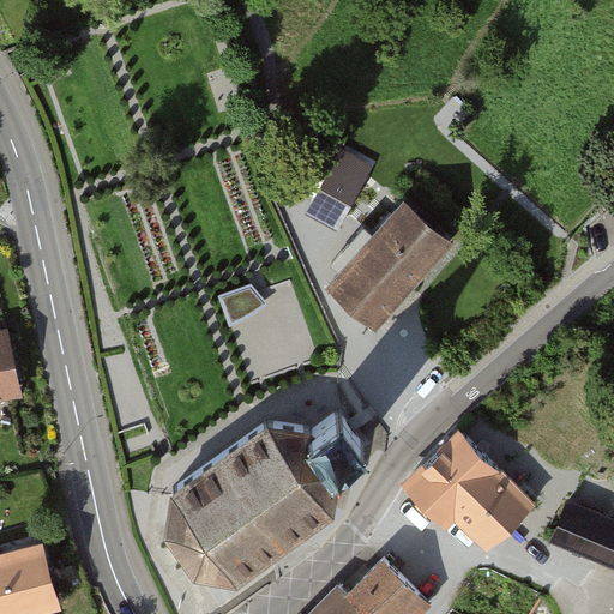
[(362,181),(333,167),(314,199),(344,215),(362,181)]
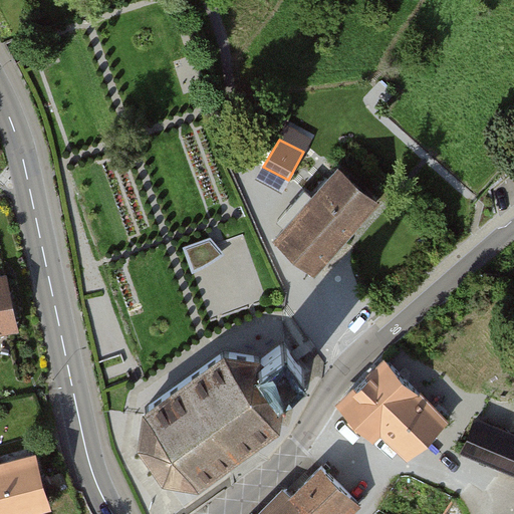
[(300,197),(280,222),(287,228),(277,239),(314,273),(376,202),(338,169),(309,204),(300,197)]
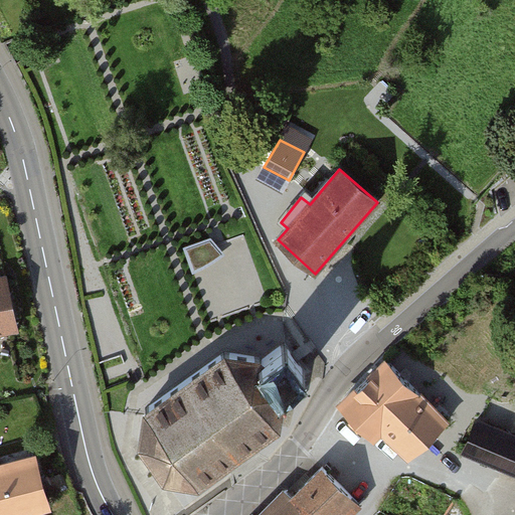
[(196,266),(223,252),(213,233),(187,246),(196,266)]
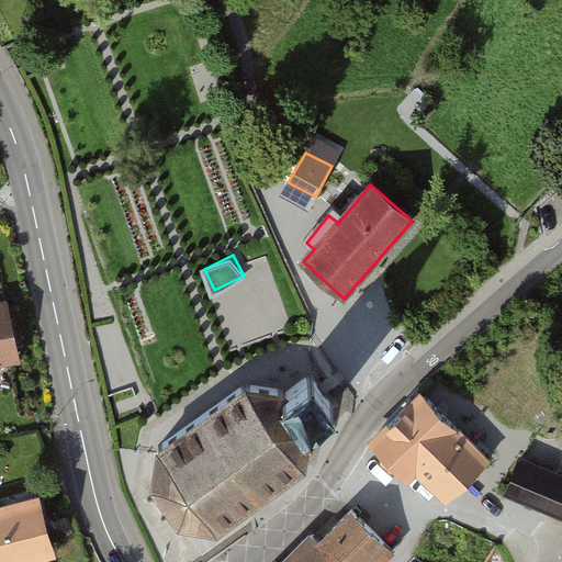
[(7,305),(0,306),(0,359),(18,356),(7,305)]
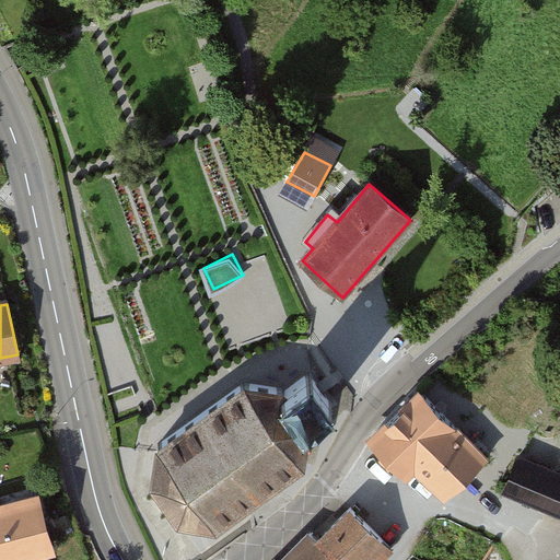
[(159,445),(153,483),(179,521),(217,526),(303,464),(310,426),(307,423),(333,405),(311,373),(286,392),(282,389),(245,384),(159,445)]
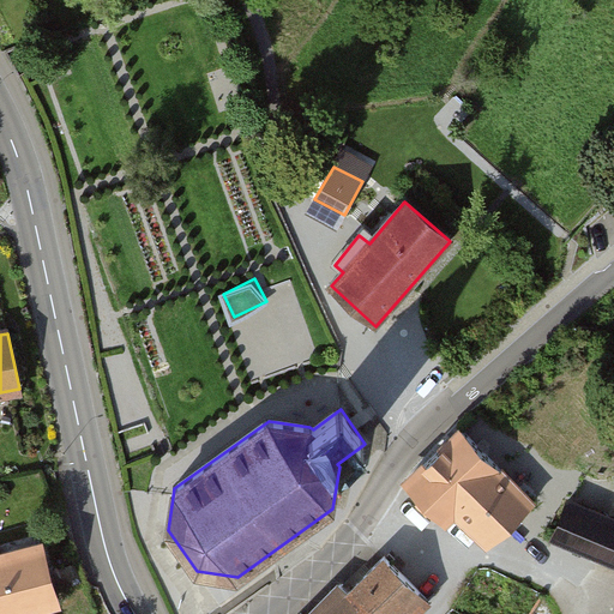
[(534,503),(462,429),(407,483),(444,522),(455,511),(489,546),(534,503)]
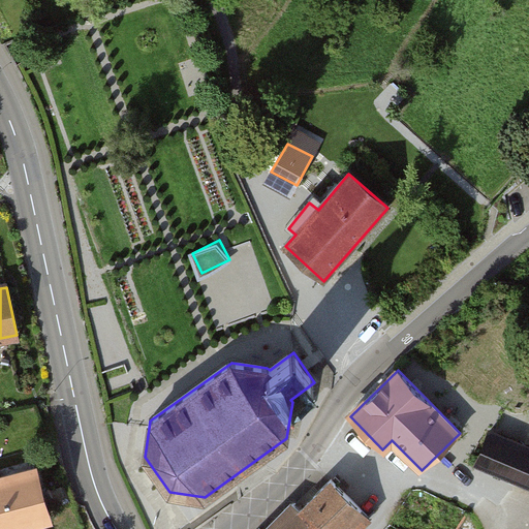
[(528,448),(492,432),(477,463),(528,484),(528,448)]
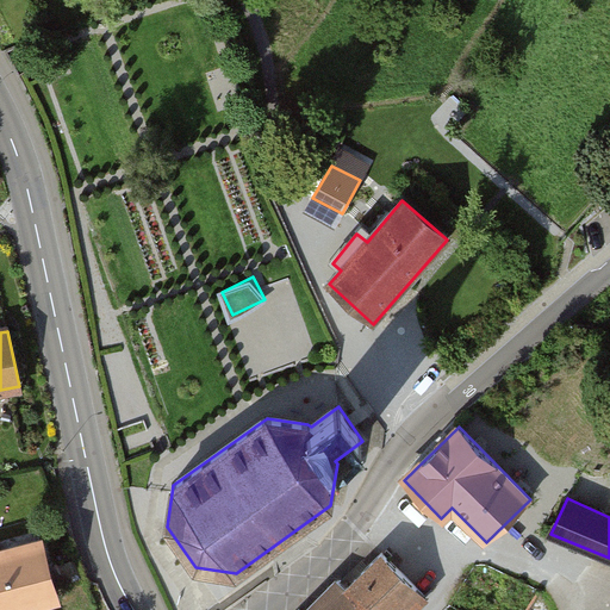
[(0,609),(8,609),(56,597),(41,542),(0,553),(0,609)]
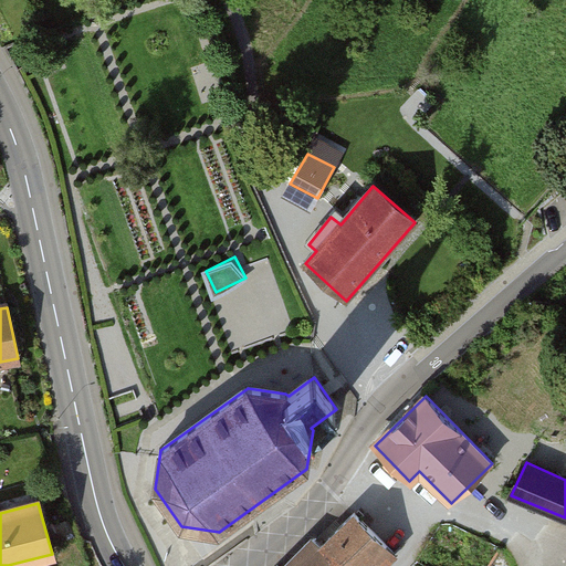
[(315,538),(286,565),(384,565),(397,554),(356,513),(323,546),(315,538)]
